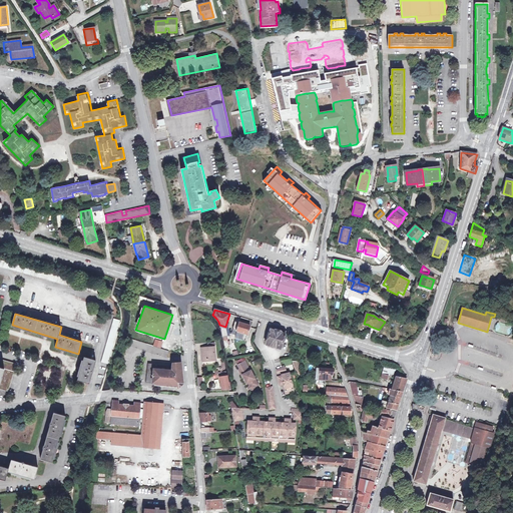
[(259,323),(241,318),(239,323),(235,322),(233,330),(248,335),(250,328),(251,329),(251,328),(257,330),(259,323)]
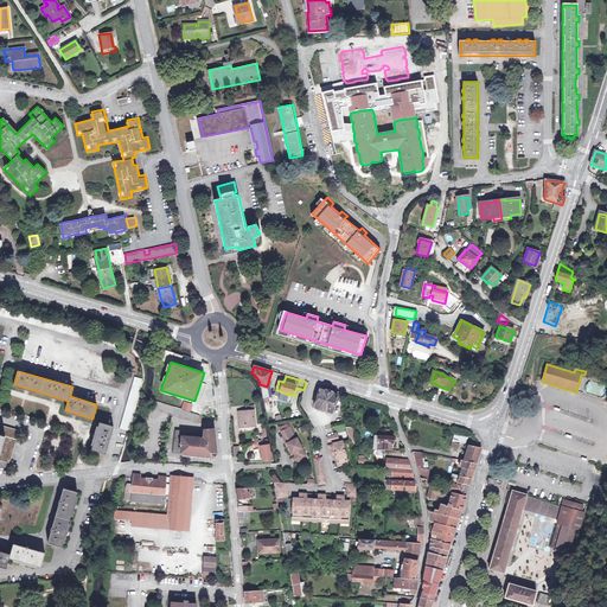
[(134,377),(133,381),(120,428),(128,430),(142,379),(134,377)]
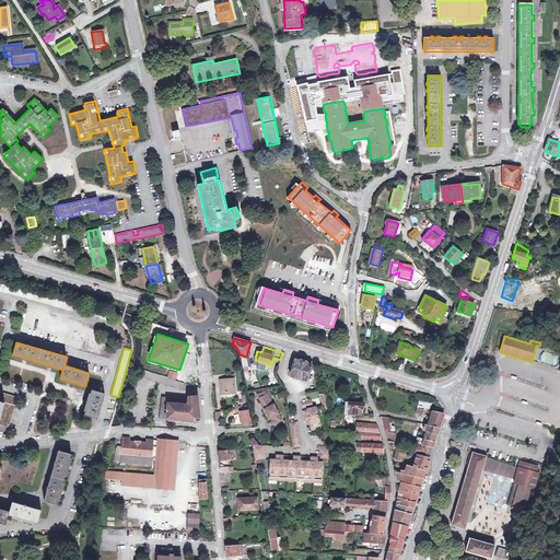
[(312,364),(313,362),(295,357),(292,370),(290,375),(306,381),(312,364)]
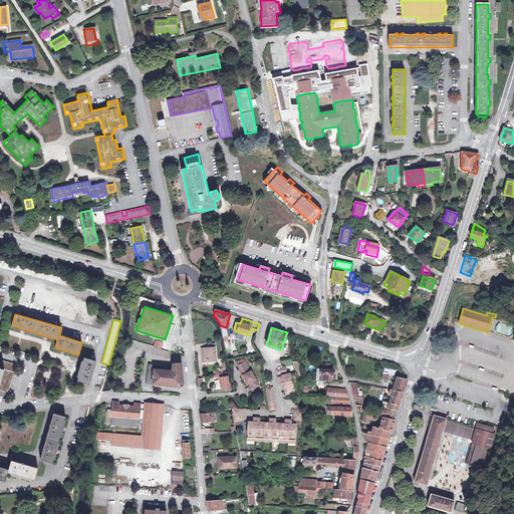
[(156,339),(154,346),(162,349),(164,342),(156,339)]
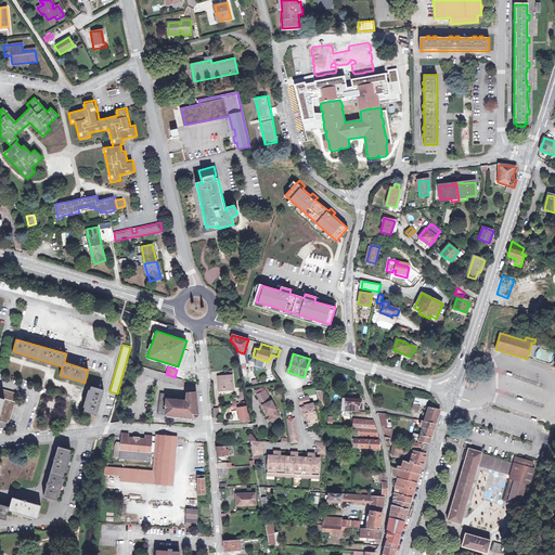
[(226,376),(218,377),(219,391),(224,391),(224,389),(233,388),(232,375),(226,376)]
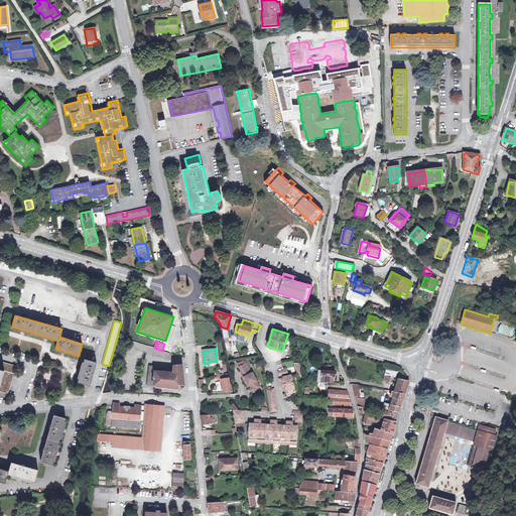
[(97,363),(85,359),(78,382),(90,386),(97,363)]
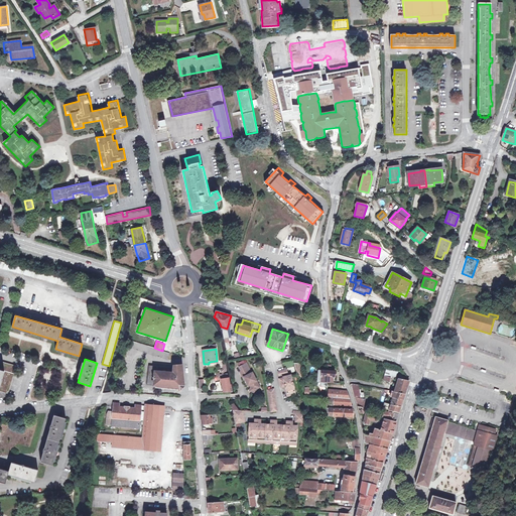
[(0,387),(9,390),(16,366),(0,361),(0,387)]
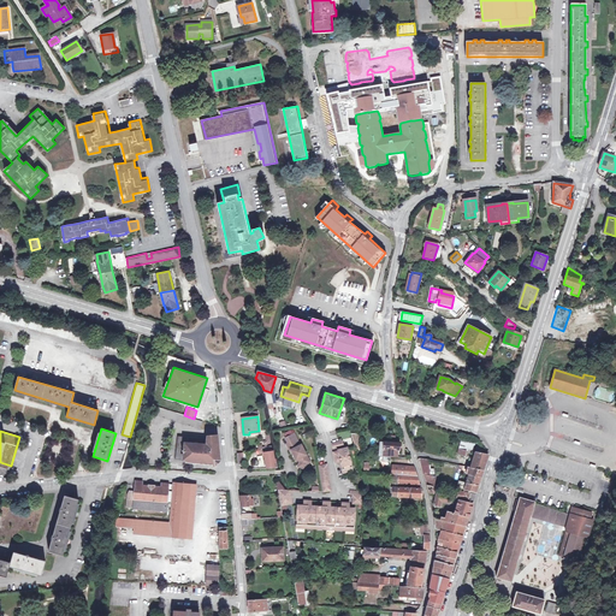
[(197,438),(177,436),(177,445),(176,451),(176,458),(185,460),(199,461),(199,463),(212,465),(212,462),(215,457),(219,457),(217,434),(207,436),(207,445),(202,445),(203,438),(197,438)]
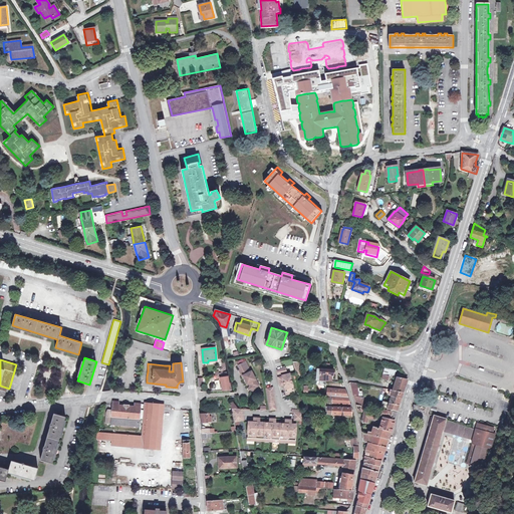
[(388,365),(382,378),(386,379),(388,374),(391,366),(388,365)]
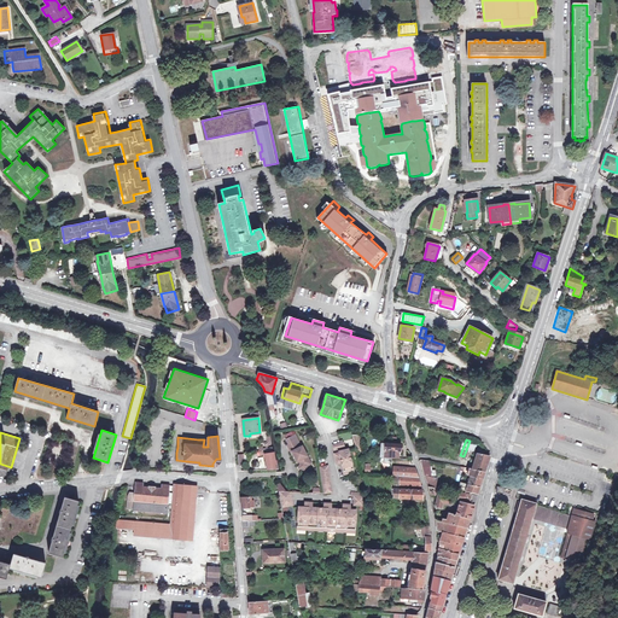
[(289,447),(292,452),(301,448),(298,442),(289,447)]
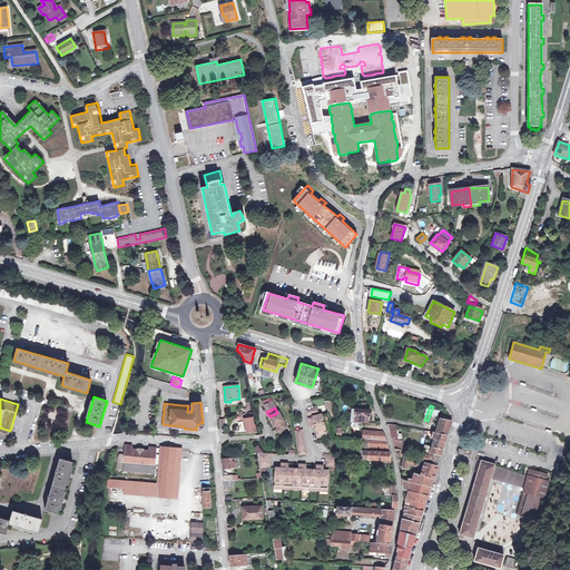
[(370,411),(367,410),(356,409),(355,419),(351,419),(351,422),(367,423),(367,415),(370,416),(370,411)]
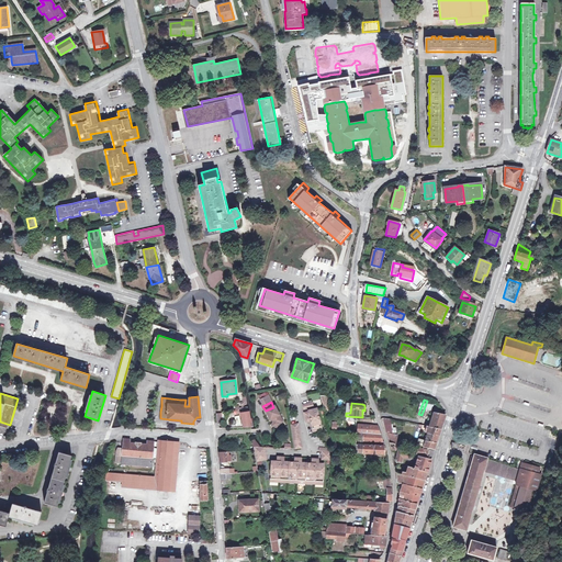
[(248,406),(242,407),(245,427),(251,427),(248,406)]
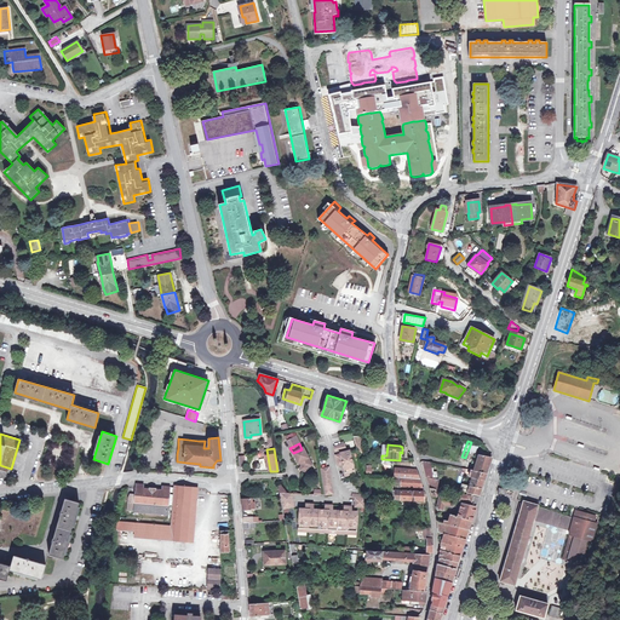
[(305,455),(302,449),(293,453),(291,454),(294,460),(296,460),(300,470),(302,470),(303,472),(304,477),(310,477),(310,472),(314,471),(305,455)]
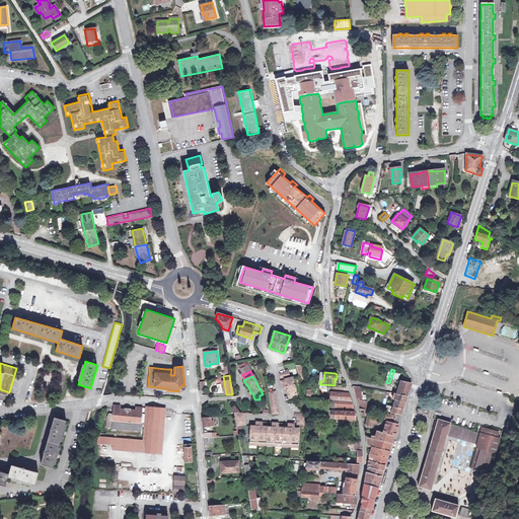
[(400,382),(397,394),(408,396),(410,388),(412,383),(410,379),(402,376),(400,382)]
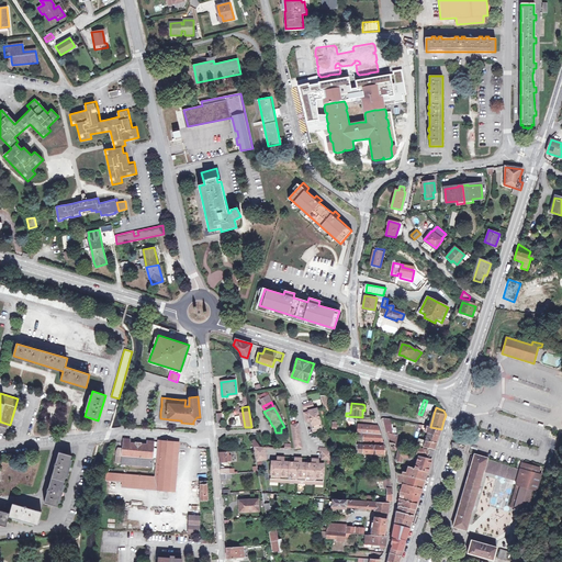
[(316,409),(303,413),(305,422),(310,420),(313,431),(314,431),(314,428),(321,426),(316,409)]
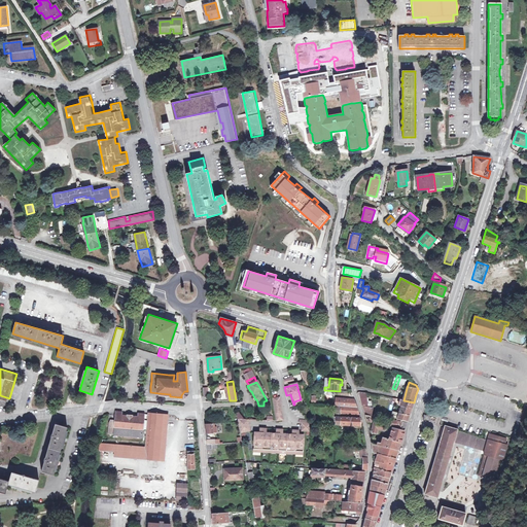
[(282,420),(279,398),(272,399),(275,421),(282,420)]
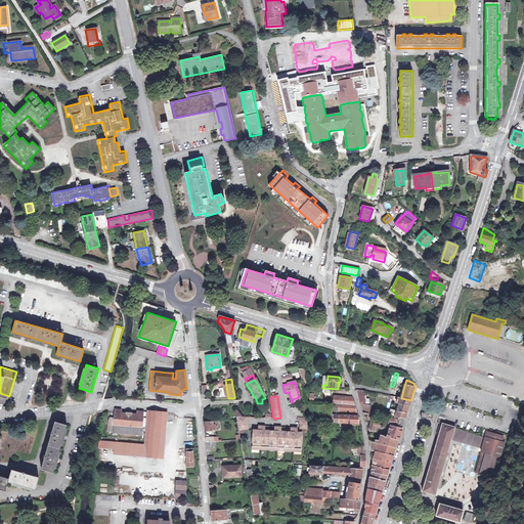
[(409,405),(411,400),(401,398),(400,397),(398,397),(396,402),(399,403),(409,405)]
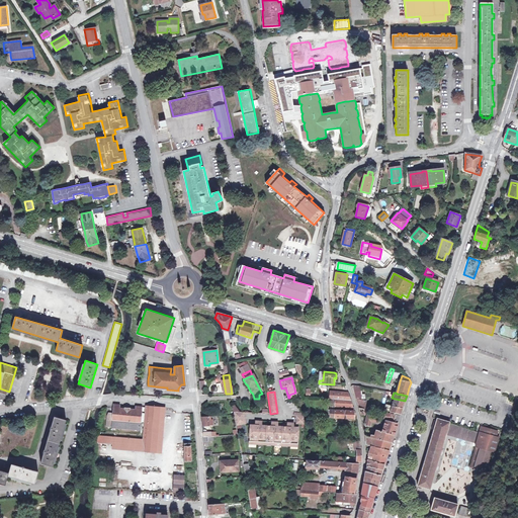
[(330,407),(353,408),(351,400),(340,400),(335,400),(331,399),(330,407)]
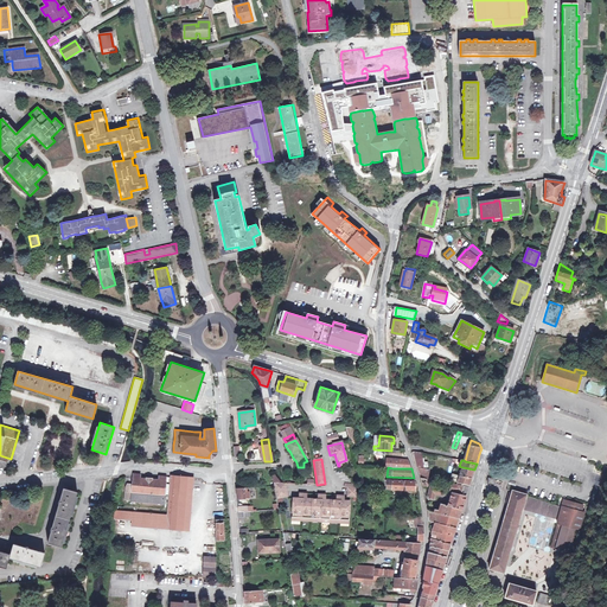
[(419,473),(421,478),(427,479),(428,470),(423,468),(417,467),(419,473)]
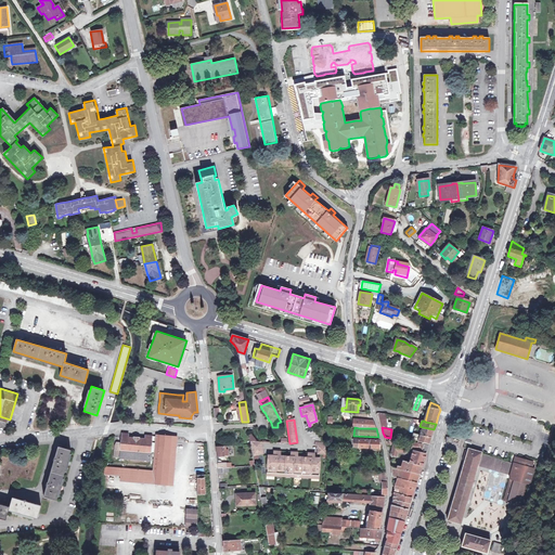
[(423,427),(421,435),(431,437),(433,433),(434,429),(423,427)]
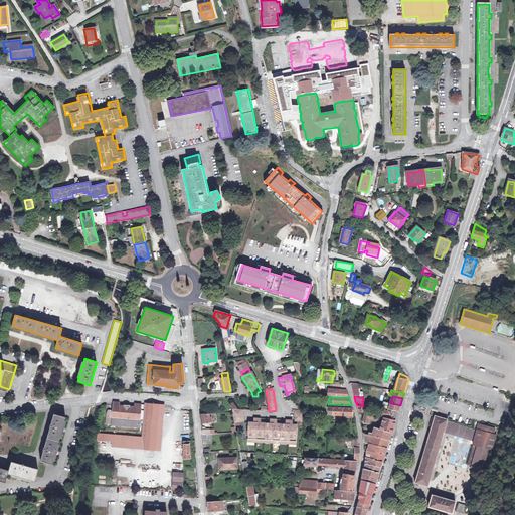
[(139,427),(142,404),(136,404),(135,406),(120,405),(120,402),(114,402),(113,403),(113,412),(109,411),(109,413),(107,413),(106,424),(112,424),(112,425),(139,427)]
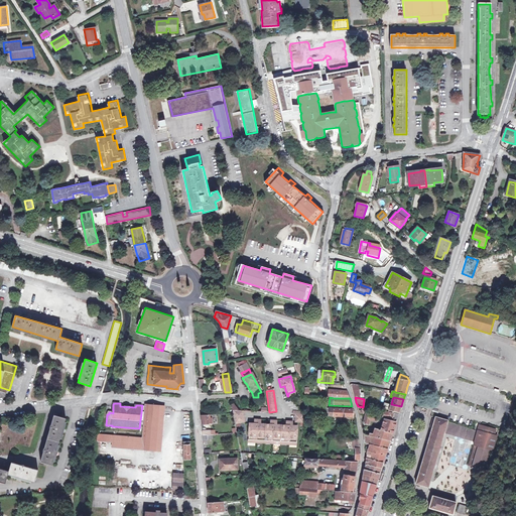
[(164,410),(164,406),(163,406),(145,404),(144,405),(142,437),(141,449),(160,452),(161,439),(164,410)]
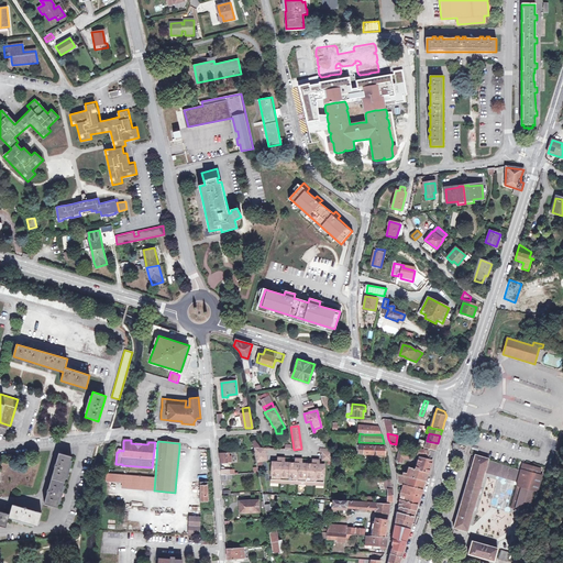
[(419,449),(434,452),(437,448),(437,445),(438,443),(427,441),(426,445),(420,444),(419,449)]
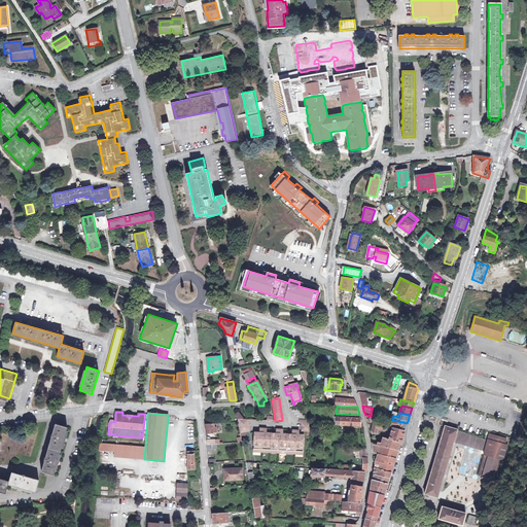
[(376,417),(371,416),(365,415),(366,422),(373,423),(375,423),(376,417)]
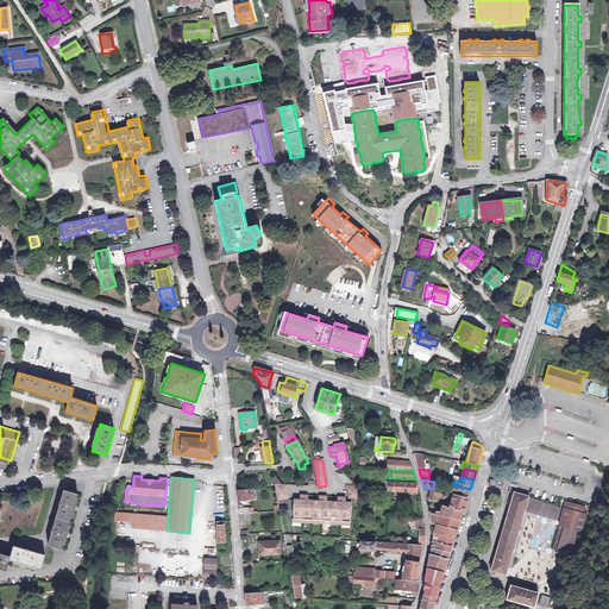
[(496,488),(503,489),(504,484),(490,479),(489,483),(496,485),(496,488)]
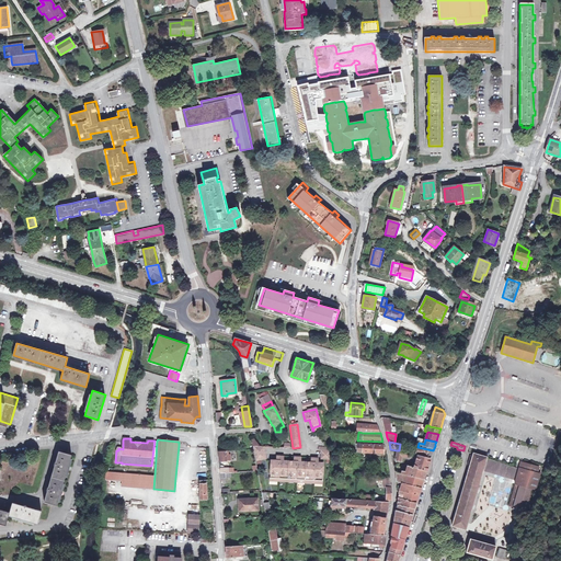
[(356,444),(356,451),(384,454),(386,454),(386,453),(385,453),(385,448),(384,448),(384,446),(356,444)]
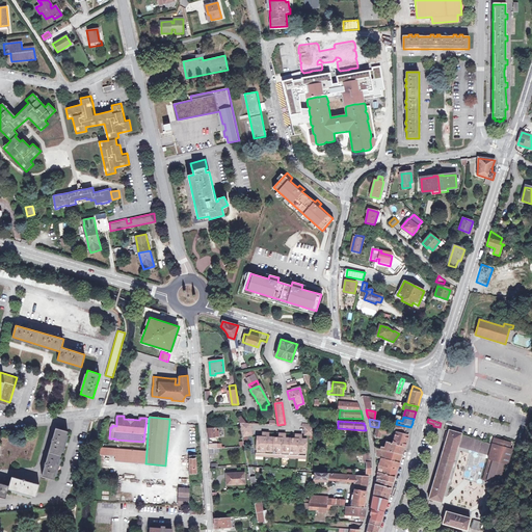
[(249,425),(240,424),(241,426),(243,437),(253,435),(249,425)]
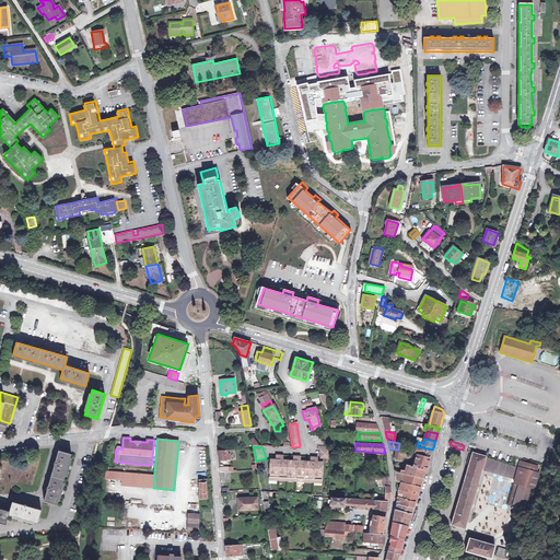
[(328,450),(325,446),(318,446),(317,450),(321,451),(321,457),(328,458),(328,450)]
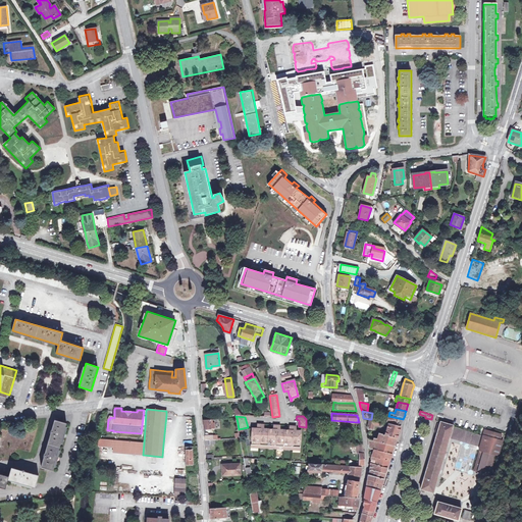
[(388,416),(387,422),(401,425),(402,422),(403,419),(388,416)]
